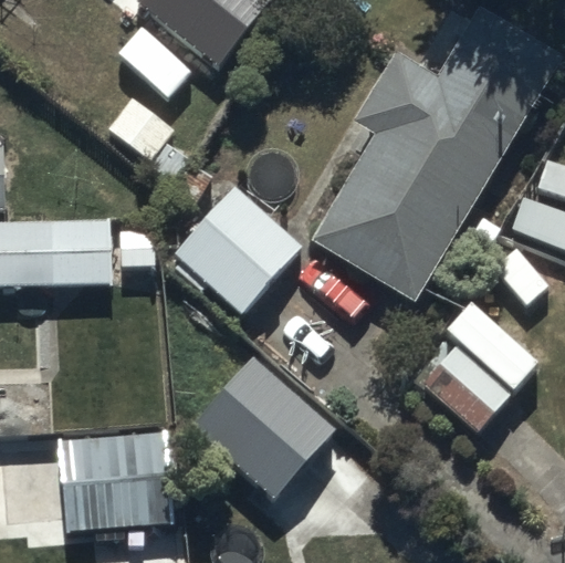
[(144,0),(140,6),(220,69),(273,0),(144,0)]
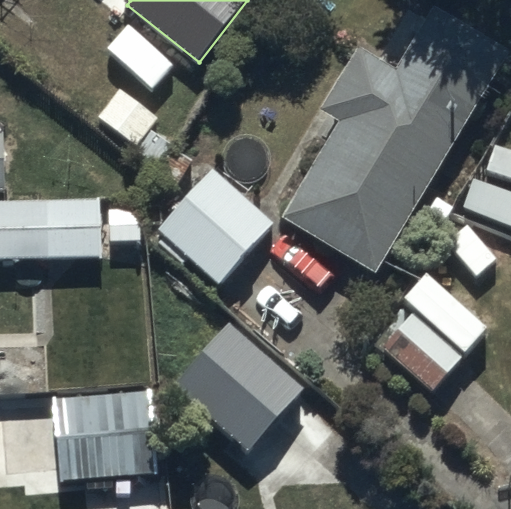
[(342,122),(286,214),(377,270),(510,51),(510,46),(440,4),(402,66),(359,40),(318,108),(342,122)]
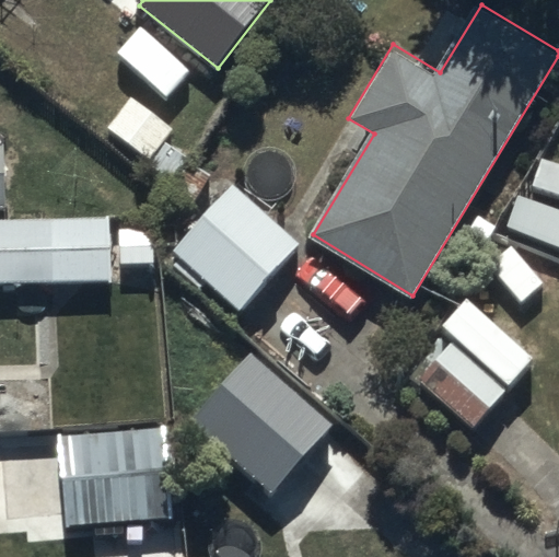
[(10,146),(0,144),(0,202),(11,202),(10,146)]
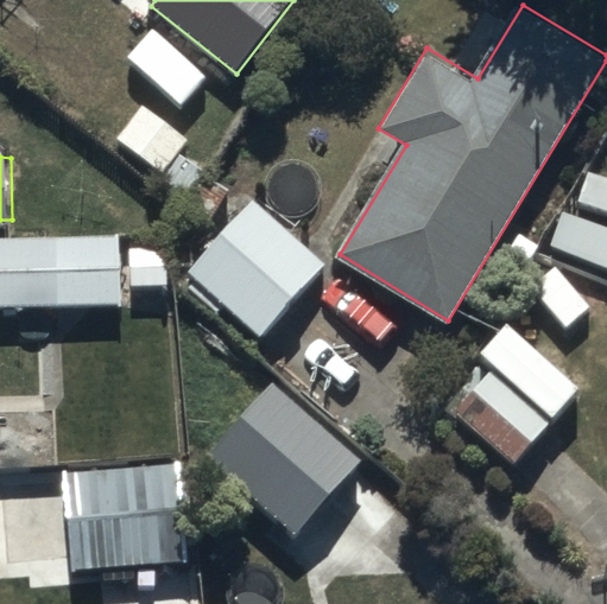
[(248,197),(187,266),(261,334),(323,265),(248,197)]
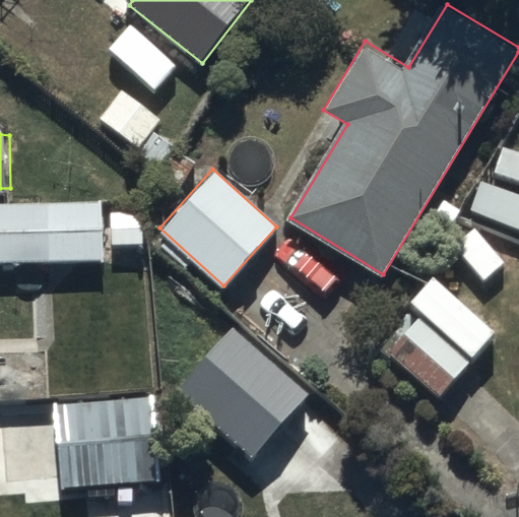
[(109,202),(0,202),(0,263),(50,264),(50,280),(109,280),(109,202)]
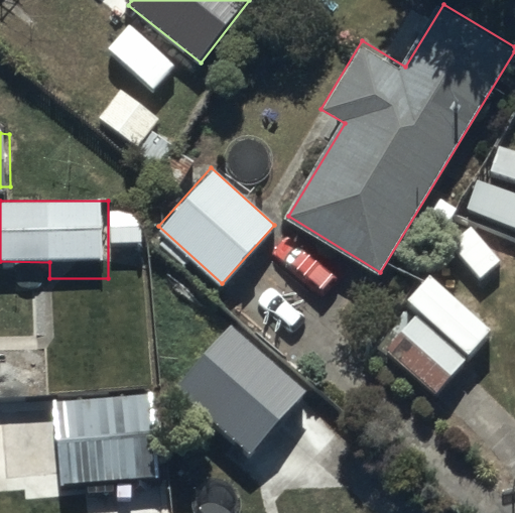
[(419,307),(383,345),(434,395),(471,358),(419,307)]
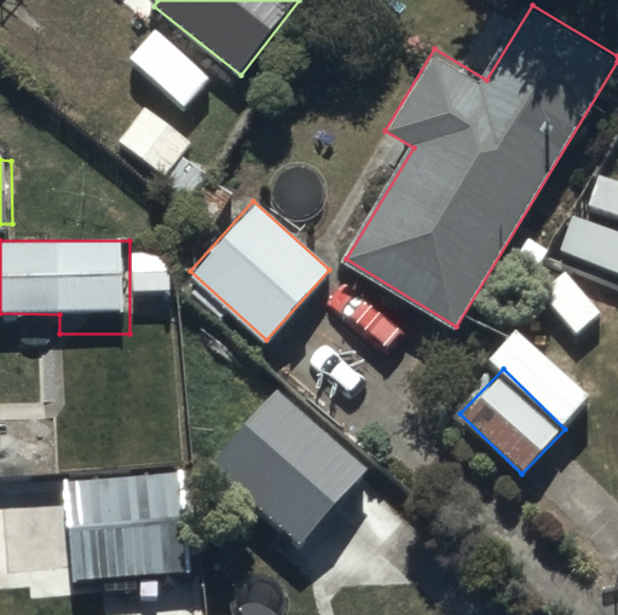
[(278,396),(213,468),(300,547),(365,476),(278,396)]
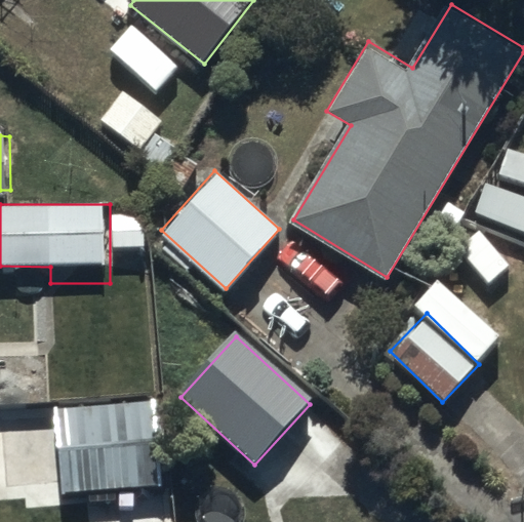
[(96,400),(0,405),(0,420),(4,483),(101,478),(96,400)]
